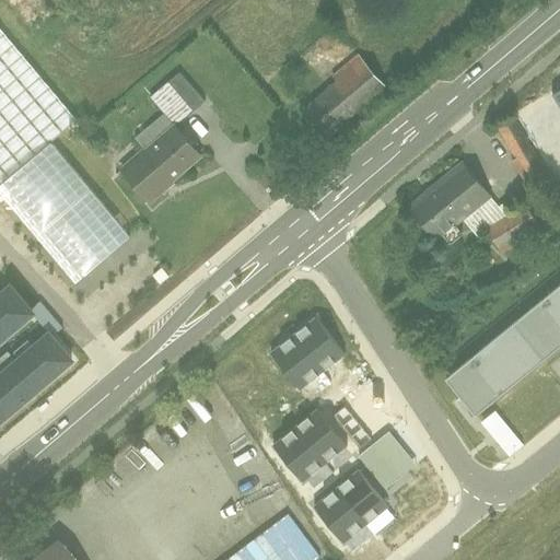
[(0,186),(4,183),(53,142),(79,121),(0,26),(0,186)]
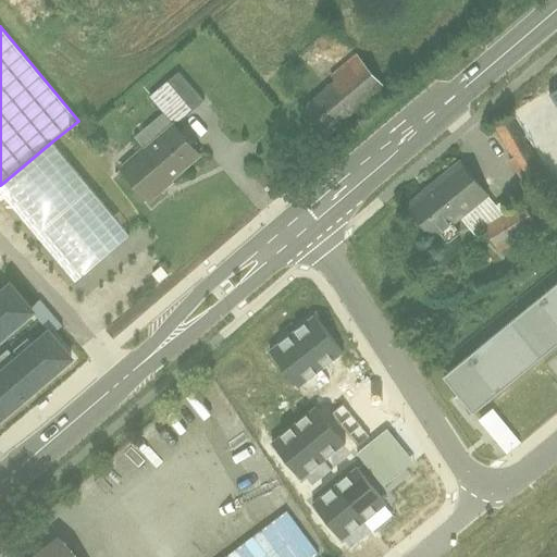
[(336,84),(307,109),(329,134),(387,85),(359,52),(330,77),(336,84)]
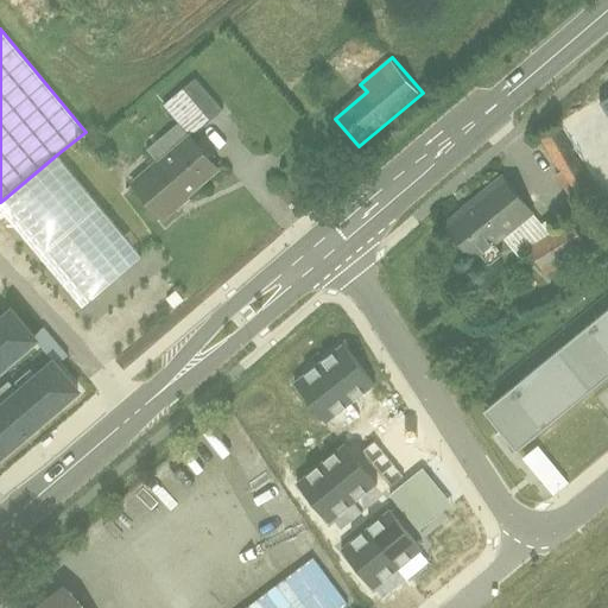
[(201,80),(170,105),(192,133),(223,108),(201,80)]
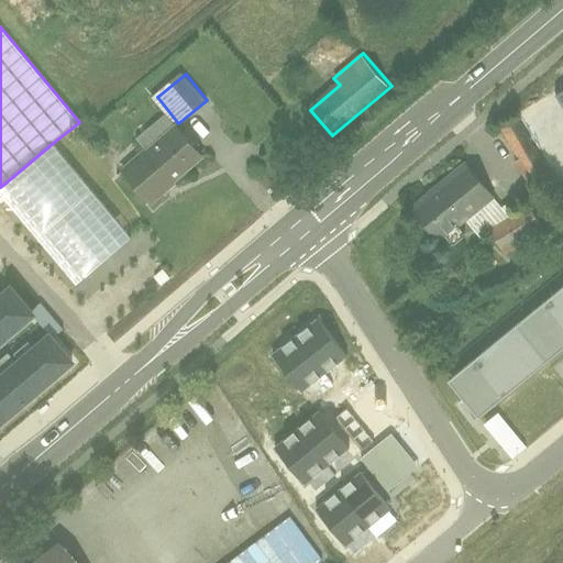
[(178,123),(123,168),(153,206),(177,186),(174,181),(206,156),(178,123)]
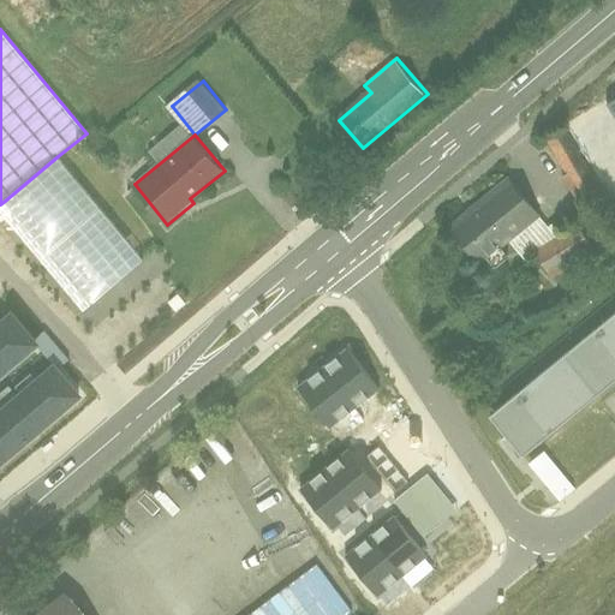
[(568,135),(548,147),(583,206),(603,192),(568,135)]
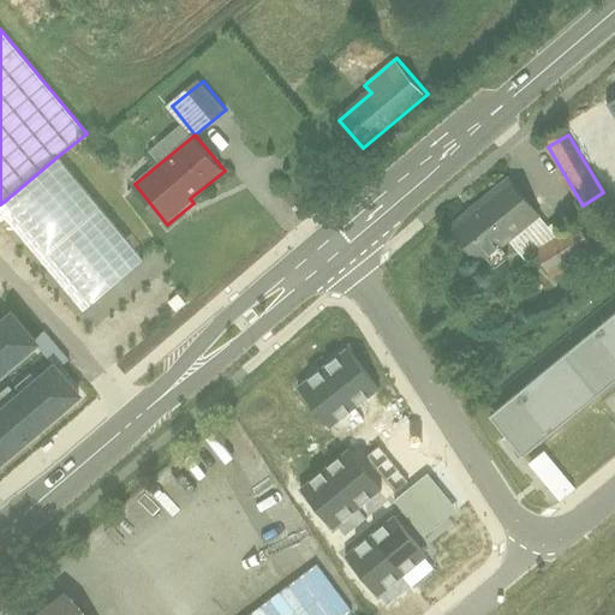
[(144,260),(58,156),(5,201),(91,304),(144,260)]
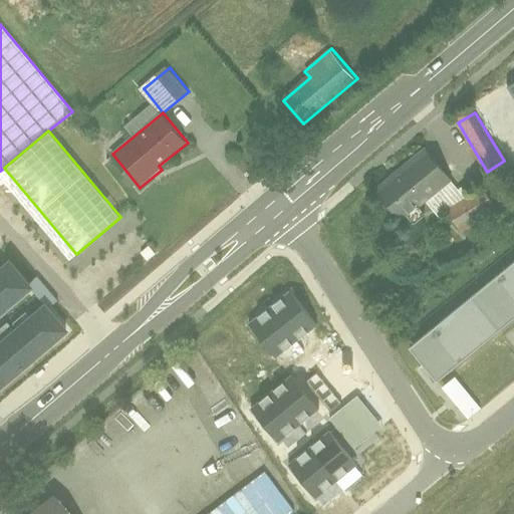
[(460,178),(431,145),(378,189),(407,222),(460,178)]
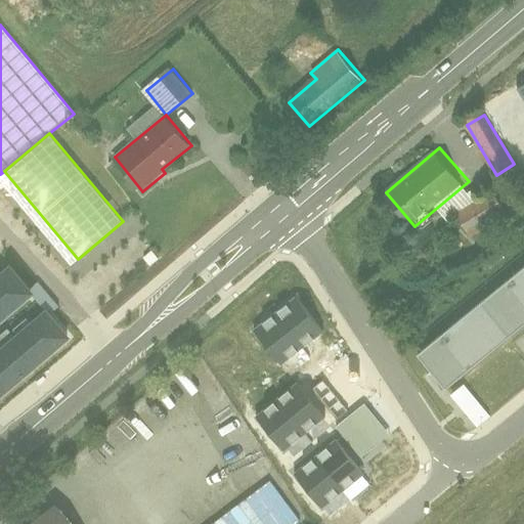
[(512,220),(495,192),(455,216),(471,244),(512,220)]
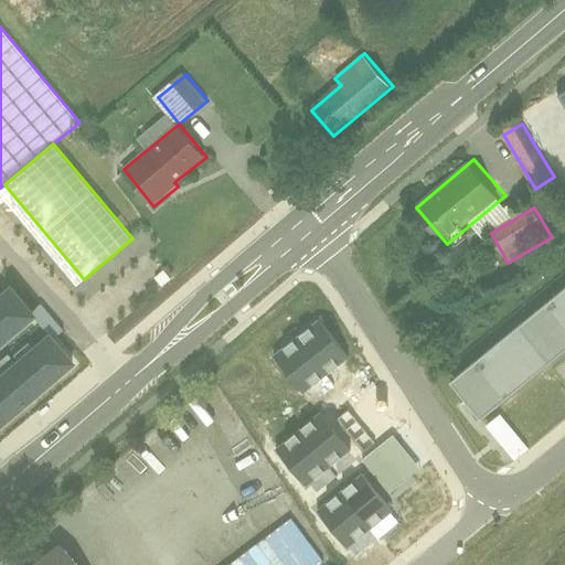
[(480,418),(564,350),(564,288),(450,382),(480,418)]
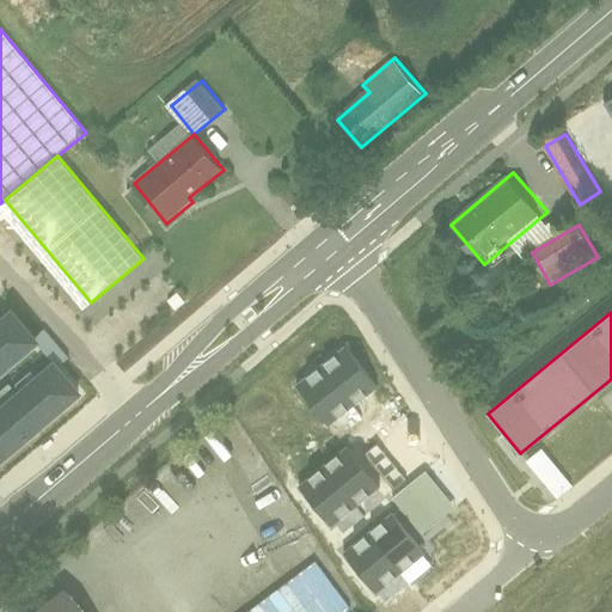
[(12,314),(0,324),(0,383),(42,348),(12,314)]
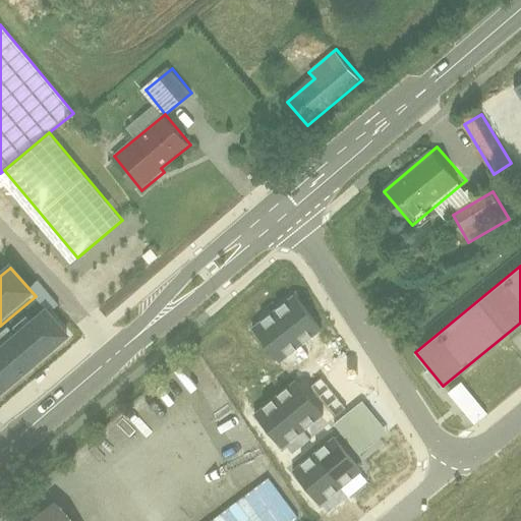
[(296,295),(250,332),(278,366),(324,330),(296,295)]
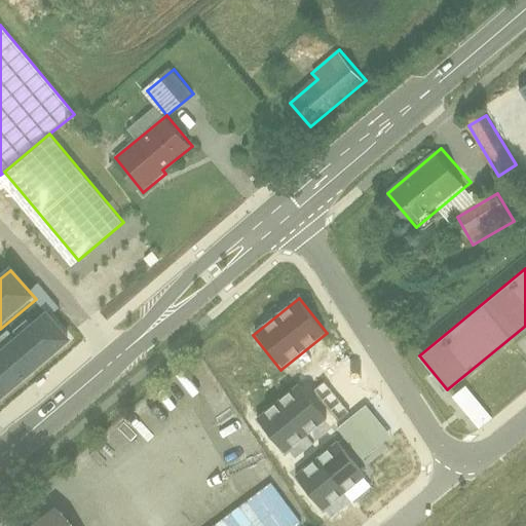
[(48,314),(0,354),(0,405),(73,343),(48,314)]
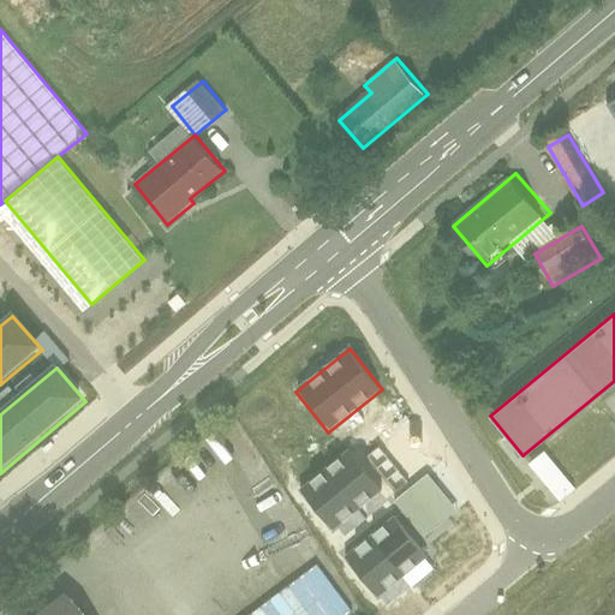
[(348,451),(299,491),(333,531),(382,490),(348,451)]
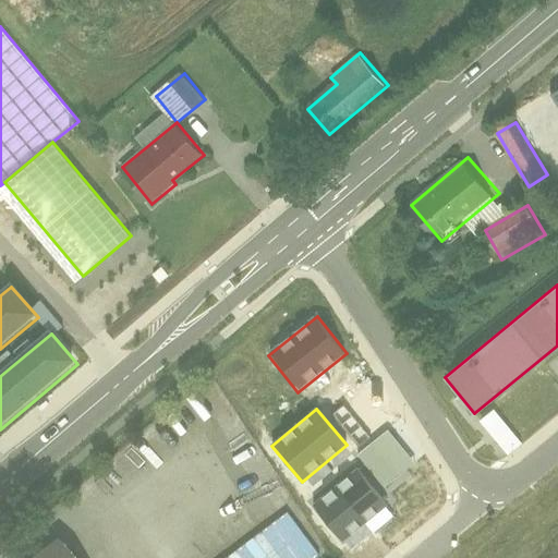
[(358,471),(316,506),(346,540),(386,505),(358,471)]
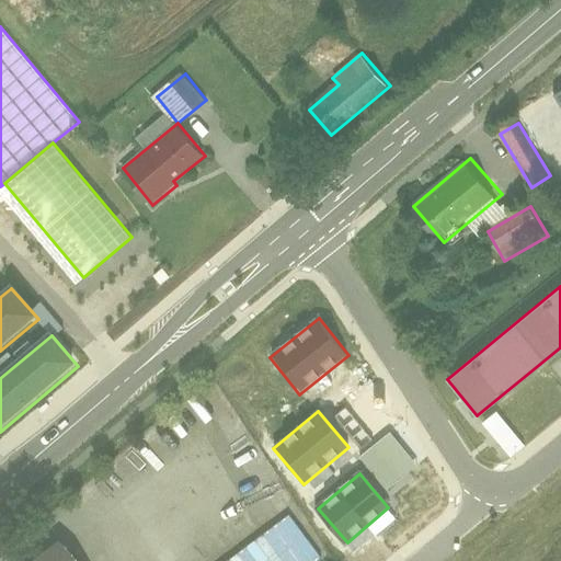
[(289,516),(228,560),(320,560),(322,560),(289,516)]
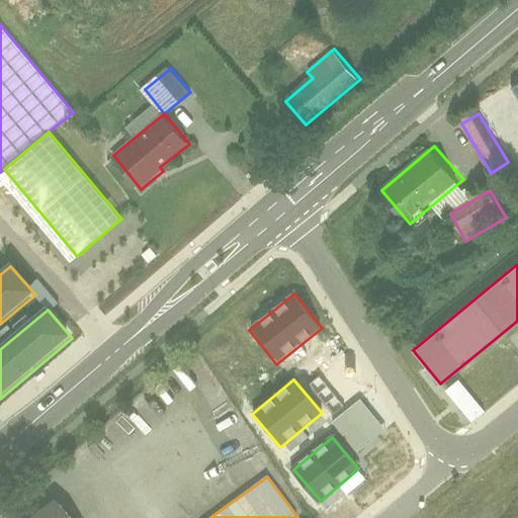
[(66,517),(56,505),(38,517),(66,517)]
